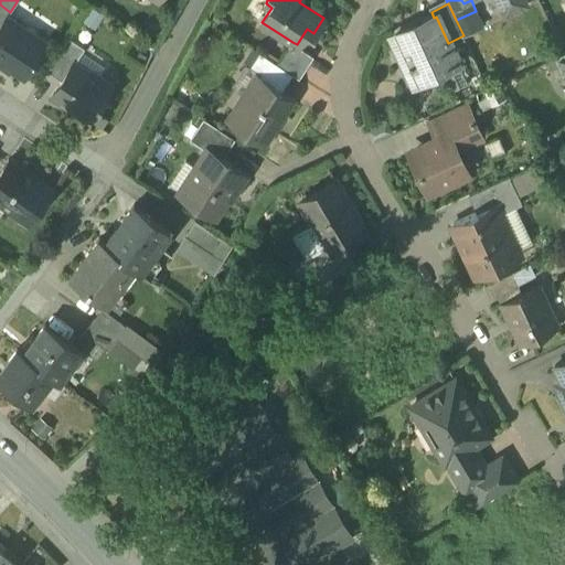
[(10,12),(0,4),(0,27),(8,17),(10,12)]
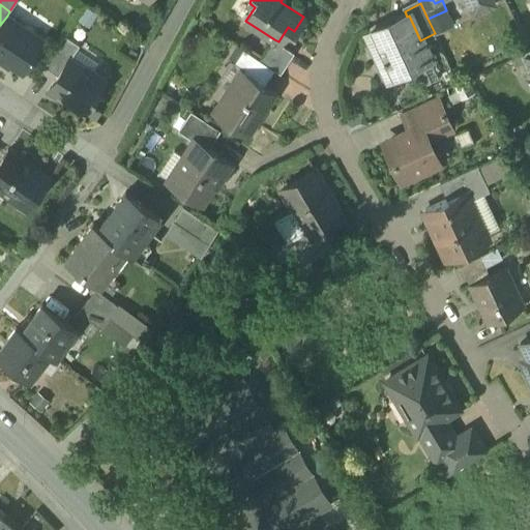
[(45,40),(7,16),(0,25),(0,57),(8,63),(7,65),(8,66),(11,62),(24,71),(45,40)]
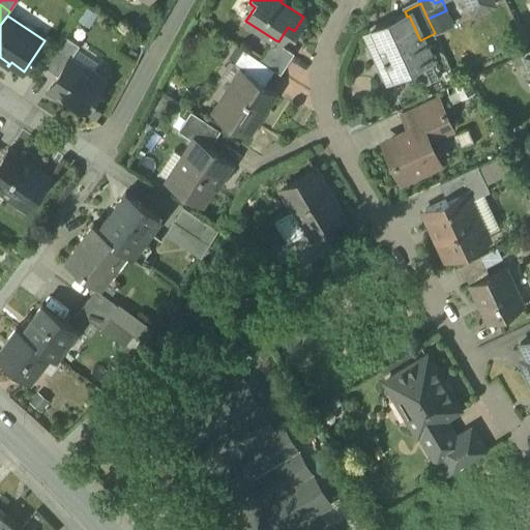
[(407,17),(371,33),(391,77),(429,59),(420,40),(409,16),(407,17)]
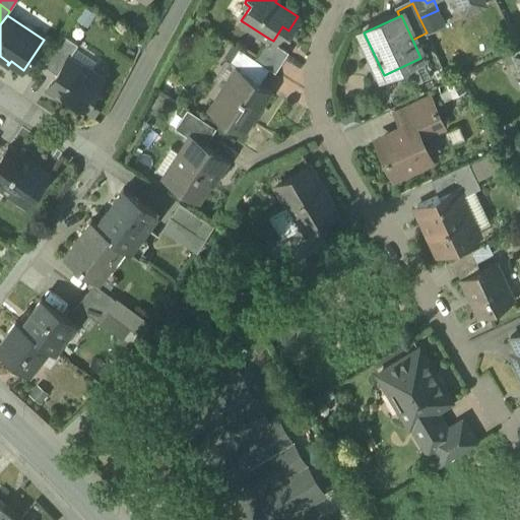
[(64,35),(44,65),(57,73),(68,57),(69,58),(78,44),(64,35)]
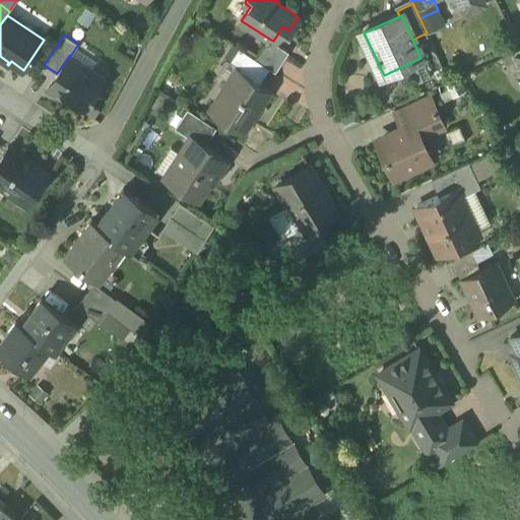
[(269,39),(255,59),(269,69),(275,72),(289,52),(273,41),(269,39)]
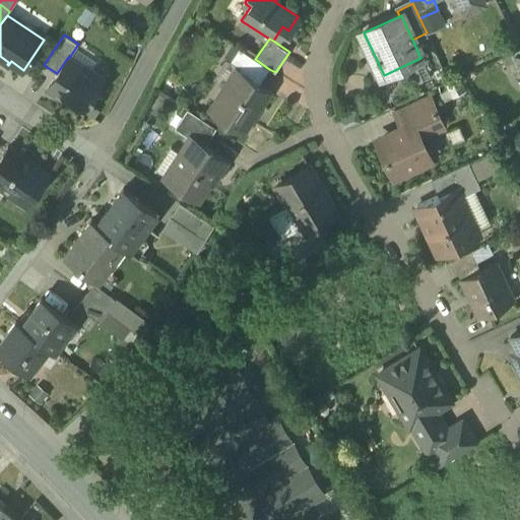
[(255,59),(239,48),(230,61),(239,67),(237,70),(259,84),(269,69),(255,59)]
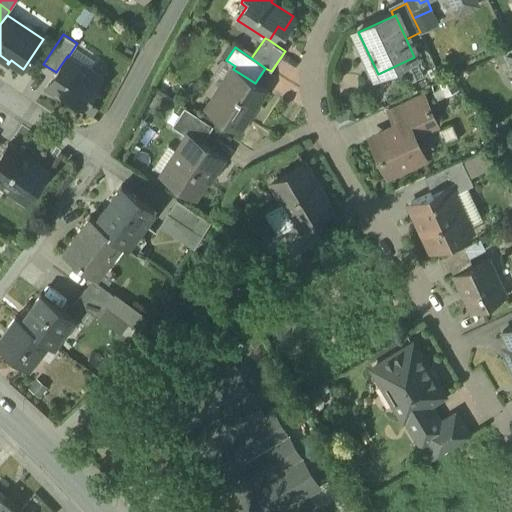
[(68,57),(67,56),(56,72),(47,86),(81,109),(101,79),(68,57)]
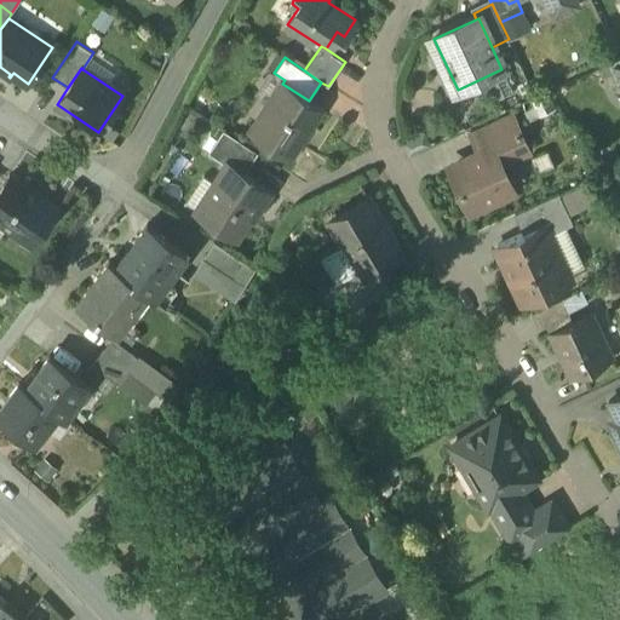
[(282,84),(252,131),(291,156),(320,109),(309,101),(282,84)]
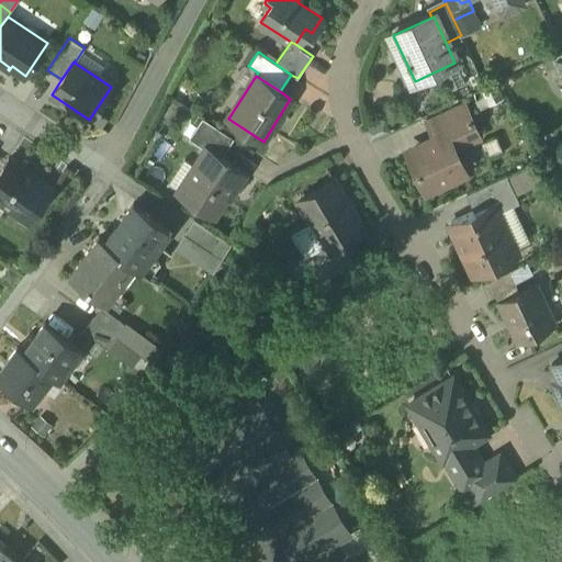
[(480,137),(465,107),(448,114),(456,131),(449,134),(456,149),(480,137)]
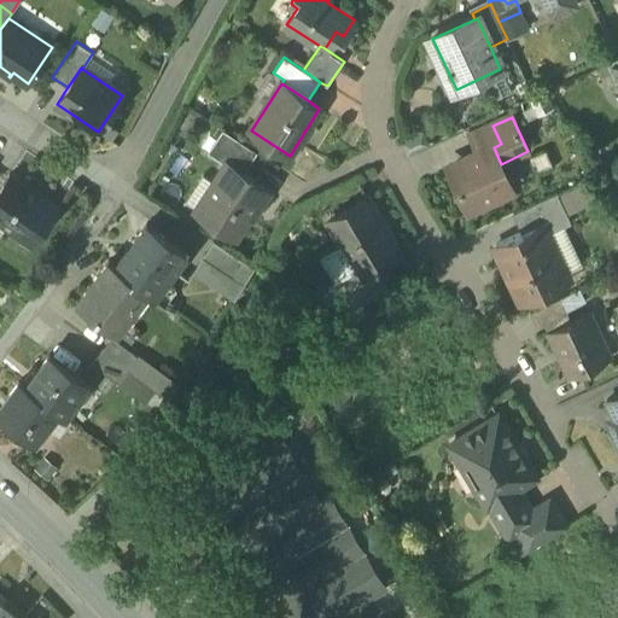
[(257,152),(223,129),(209,152),(222,162),(228,153),(248,167),(257,152)]
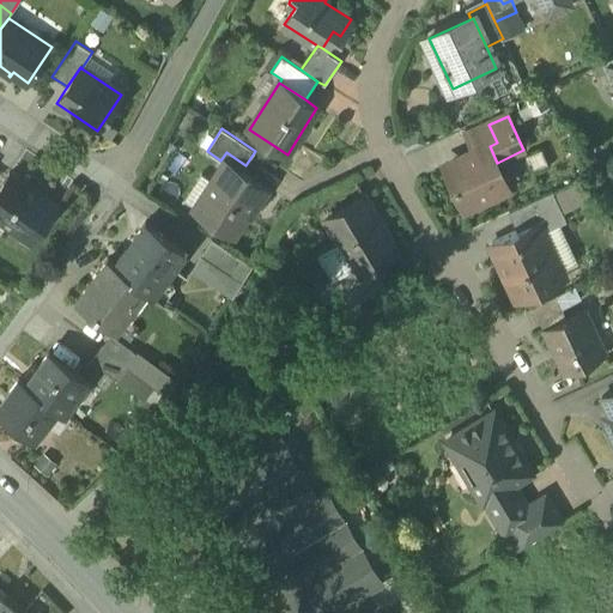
[(490,146),(445,168),(463,206),(508,186),(497,163),(490,146)]
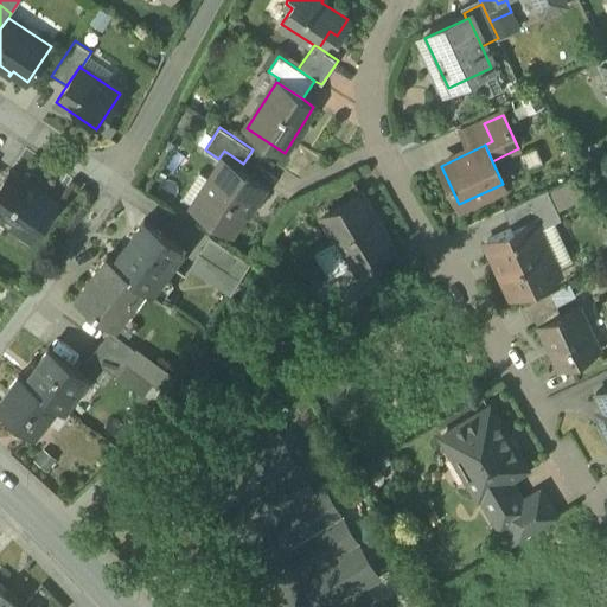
[(266,187),(225,161),(213,180),(217,183),(199,209),(196,206),(195,209),(229,231),(243,211),(248,215),(266,187)]
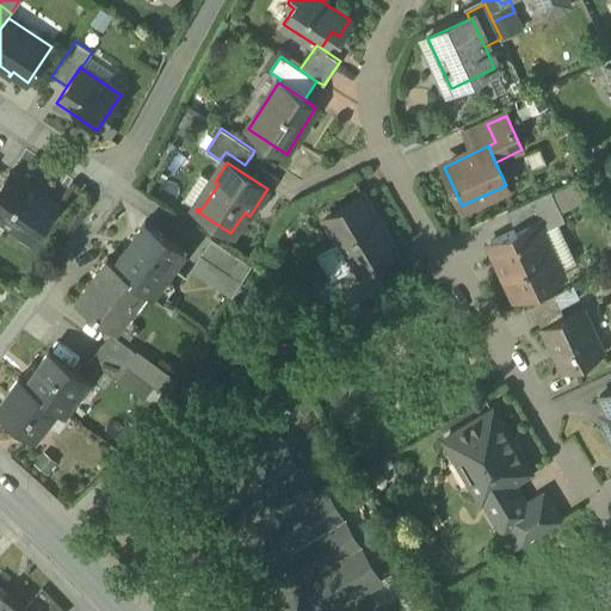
[(11,172),(0,186),(0,217),(32,240),(57,204),(11,172)]
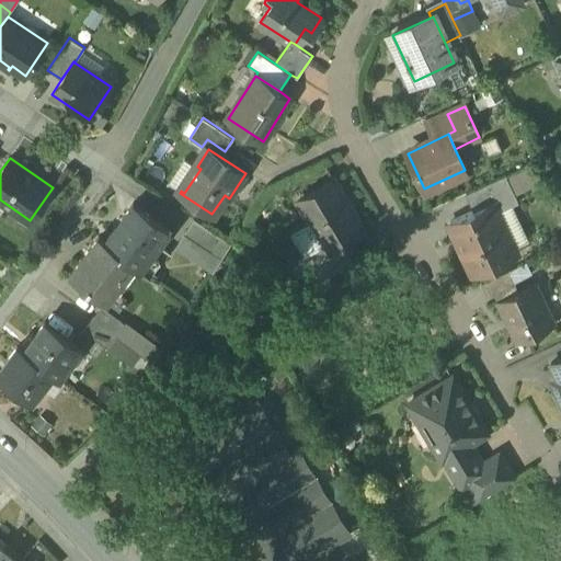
[(506,174),(467,193),(474,210),(492,203),(496,213),(519,203),(506,174)]
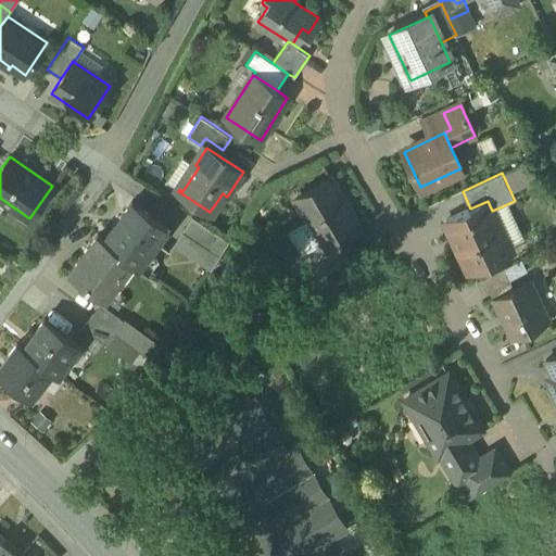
[(331,178),(297,200),(320,242),(325,249),(338,241),(361,227),(331,178)]
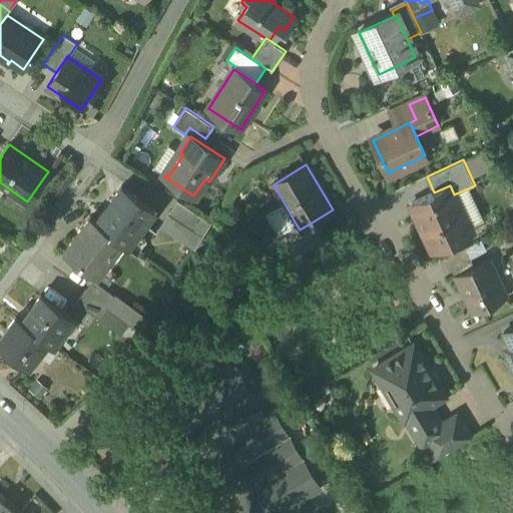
[(155,208),(122,184),(96,220),(118,237),(128,244),(129,244),(124,240),(133,229),(137,232),(155,208)]
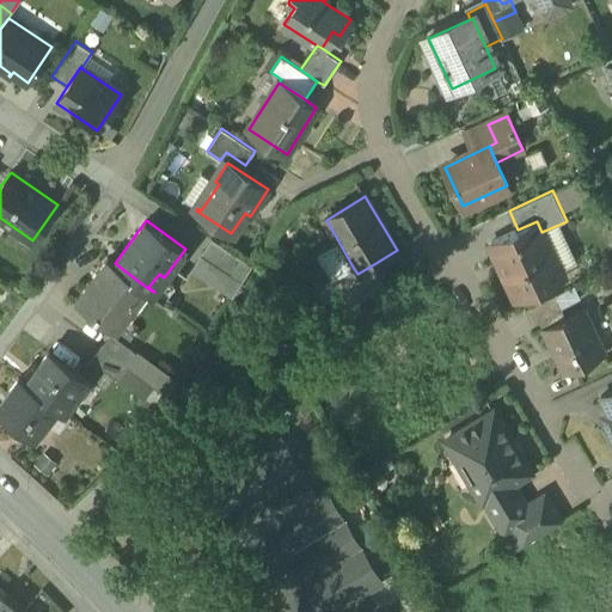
[(518,230),(491,243),(500,261),(503,258),(519,293),(516,294),(516,297),(562,275),(542,232),(537,221),(518,230)]
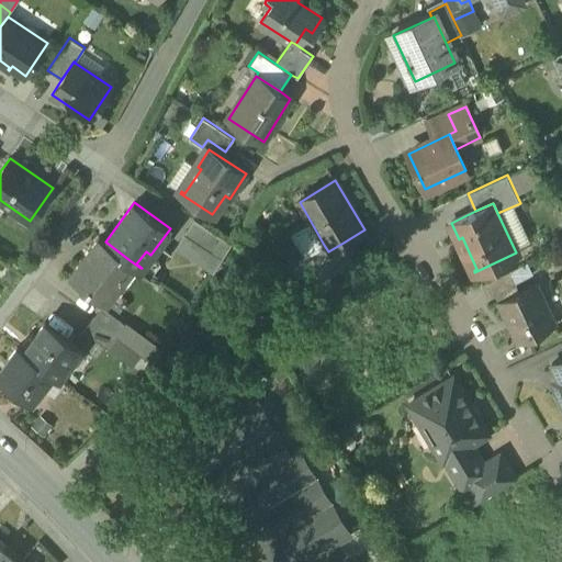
[(223,237),(194,218),(184,233),(213,251),(223,237)]
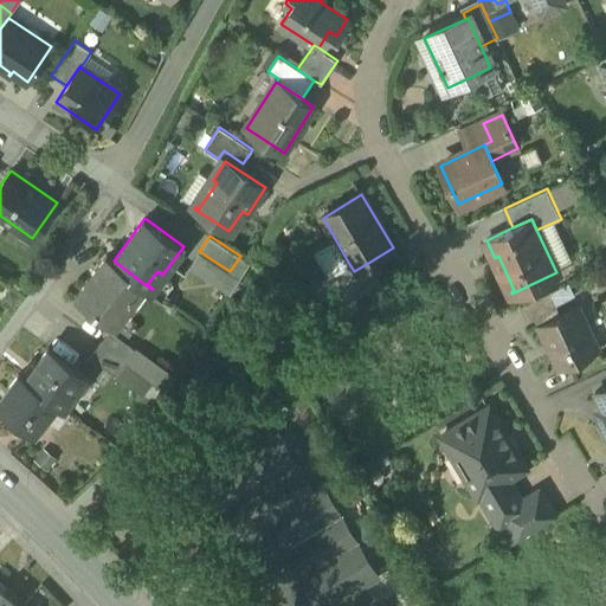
[(114,260),(107,256),(76,297),(115,326),(134,300),(129,296),(140,281),(114,260)]
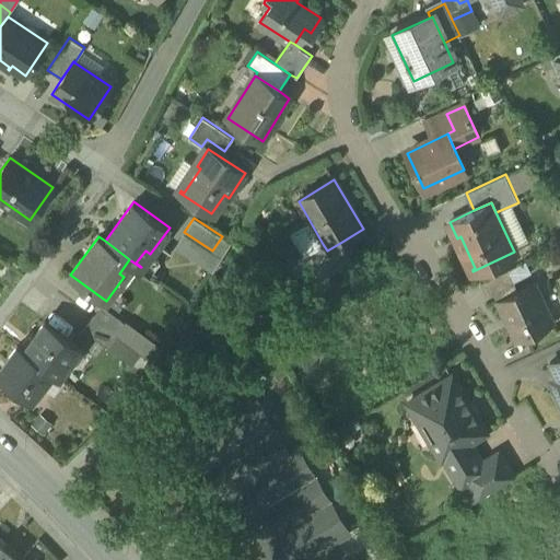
[(323,244),(283,267),(317,283),(359,258),(358,257),(351,261),(340,243),(327,251),(323,244)]
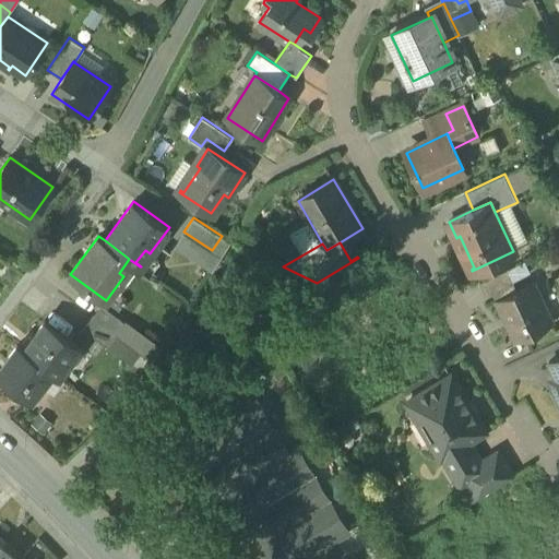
[(508,269),(480,282),(487,296),(514,283),(508,269)]
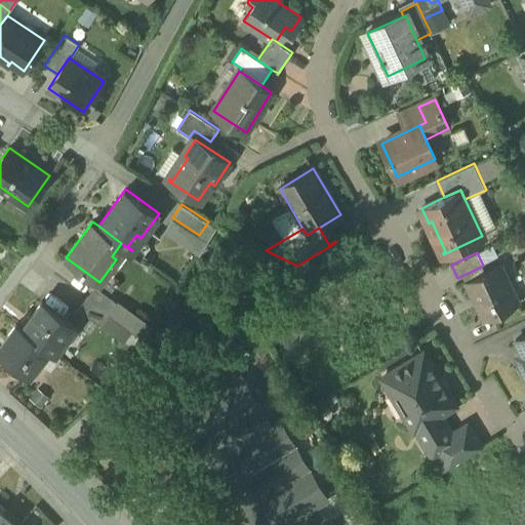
[(501,265),(466,282),(483,320),(519,303),(501,265)]
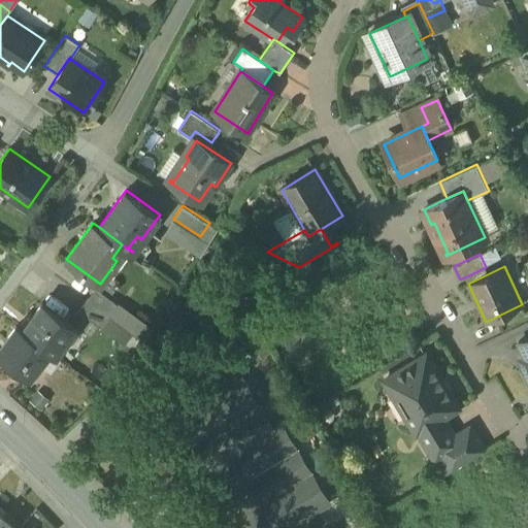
[(119,303),(96,288),(88,298),(110,315),(119,303)]
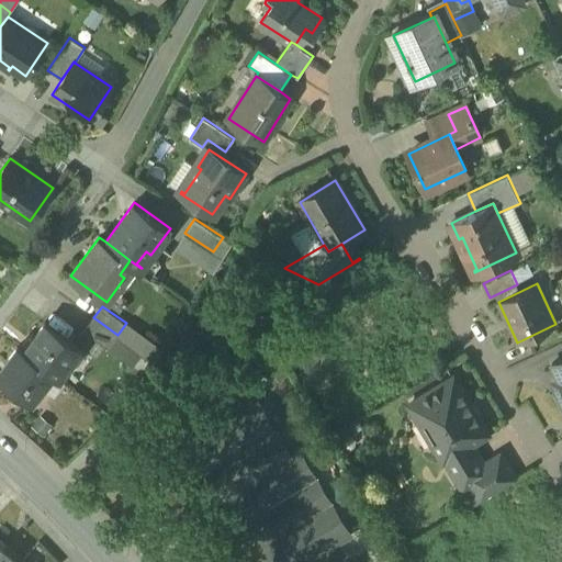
[(117,335),(93,317),(85,330),(132,366),(141,353),(117,335)]
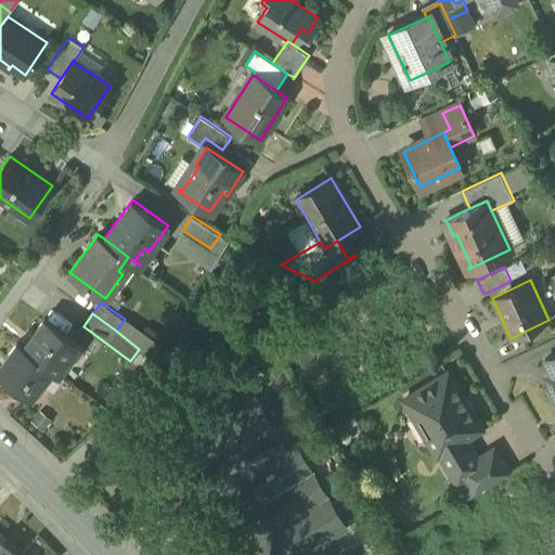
[(46,318),(24,347),(48,365),(59,373),(71,357),(66,353),(75,341),(79,345),(80,344),(46,318)]
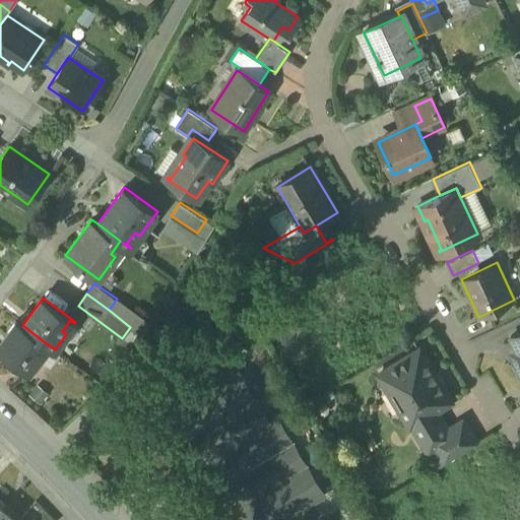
[(150,324),(117,299),(109,310),(130,327),(143,336),(150,324)]
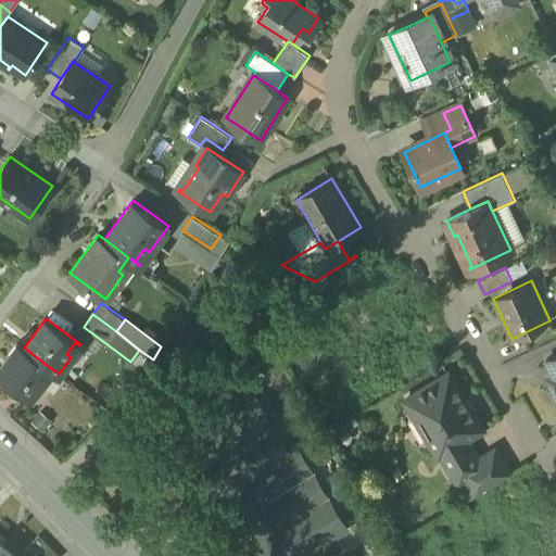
[(24,348),(17,343),(0,367),(0,374),(32,397),(41,383),(37,380),(48,366),(24,348)]
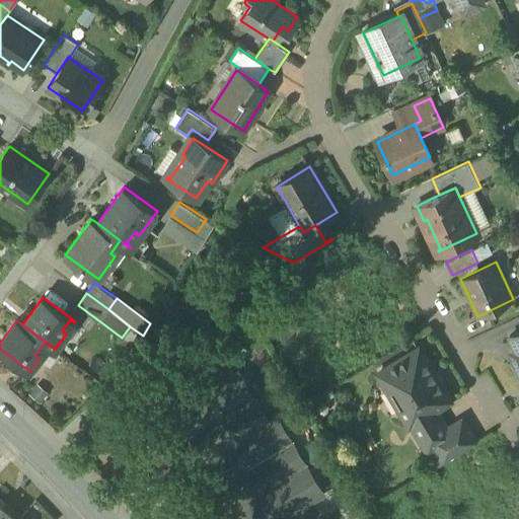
[(518,331),(510,336),(518,355),(518,331)]
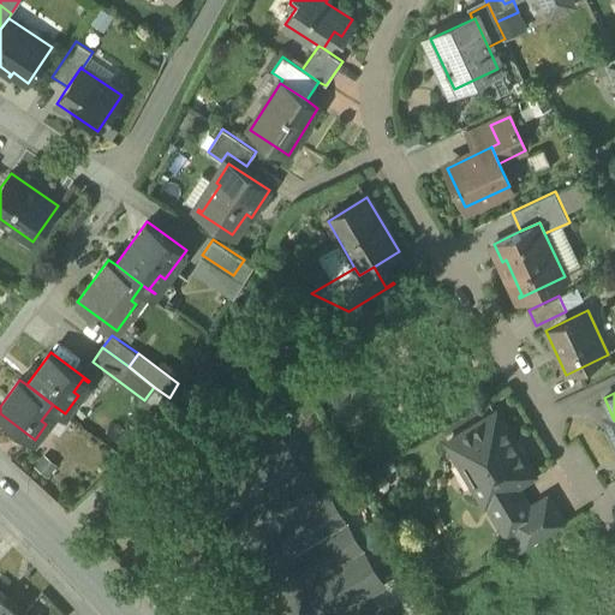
[(533,475),(496,413),(451,440),(463,460),(467,458),(481,479),(473,483),(485,503),(489,501),(495,512),(494,513),(507,535),(517,530),(535,518),(530,509),(521,496),(518,497),(512,488),(533,475)]
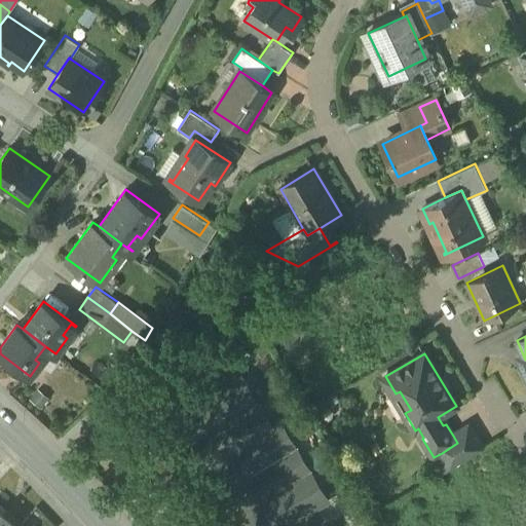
[(240,374),(178,412),(202,454),(208,452),(242,510),(239,512),(248,525),(284,525),(328,500),(279,420),(271,425),(240,374)]
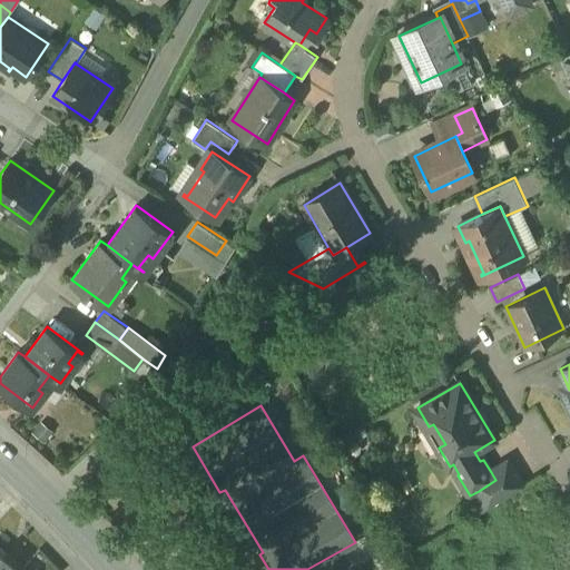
[(508,461),(491,472),(495,480),(479,491),(488,505),(522,485),(508,461)]
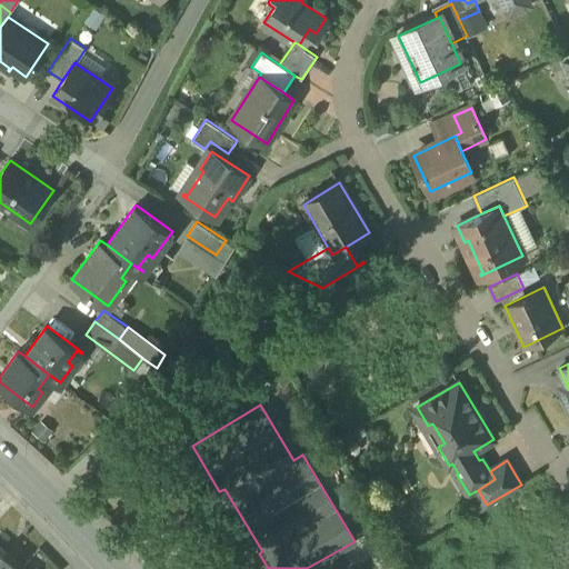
[(27,568),(0,545),(0,568),(27,568)]
